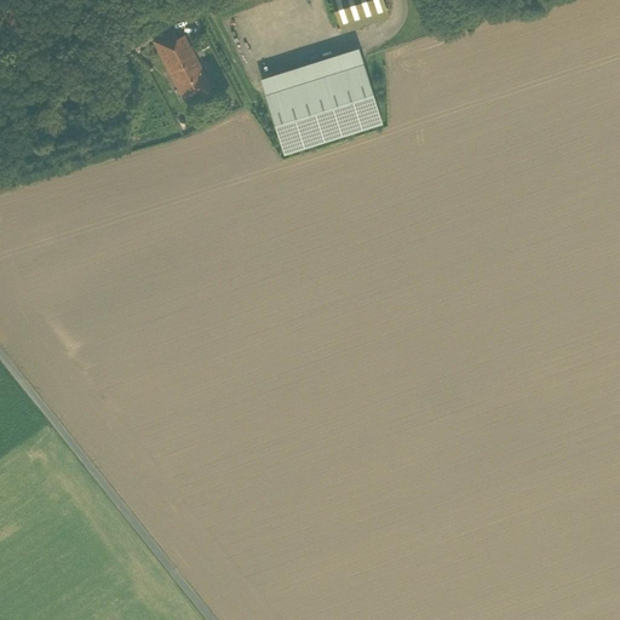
[(332,0),(343,33),(389,18),(383,0),(332,0)]
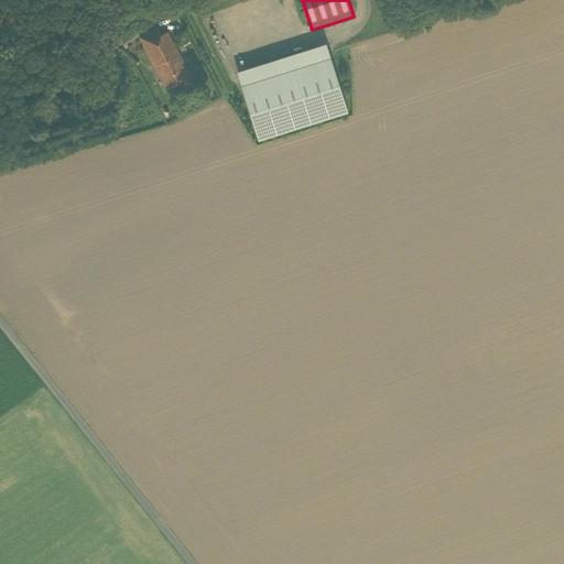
[(141,38),(145,46),(162,38),(158,29),(141,38)]
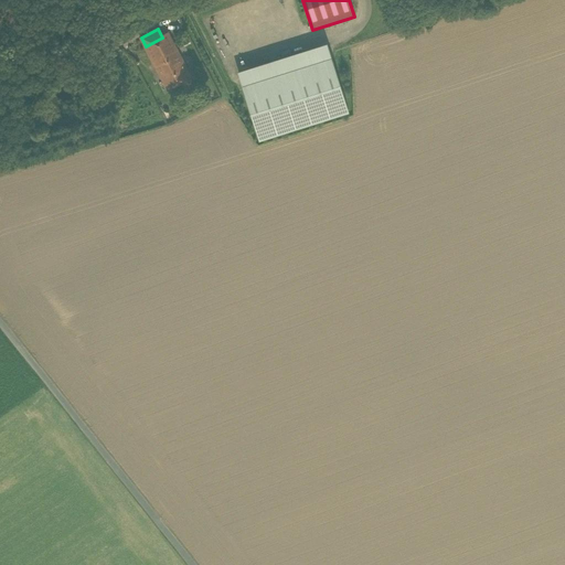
[(146,46),(168,89),(192,77),(181,55),(182,54),(178,45),(177,46),(170,34),(162,38),(146,46)]
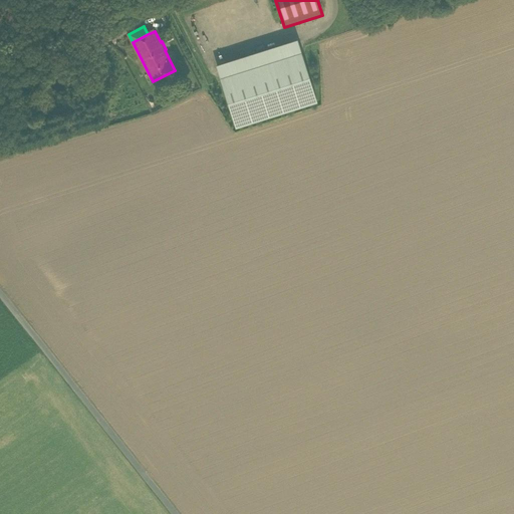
[(216,65),(220,79),(301,53),(297,40),(216,65)]
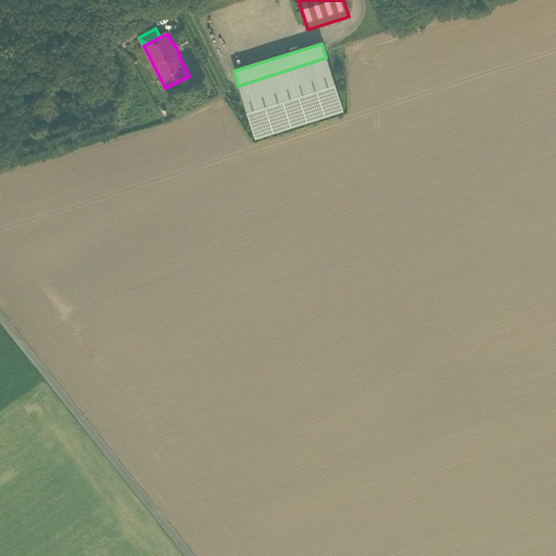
[(238,86),(254,139),(343,111),(326,58),(238,86)]
